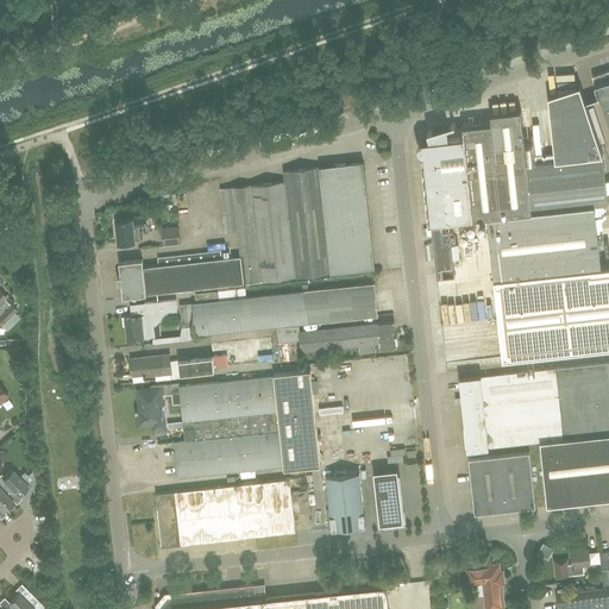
[(608,69),(592,76),(600,96),(608,126),(608,69)]
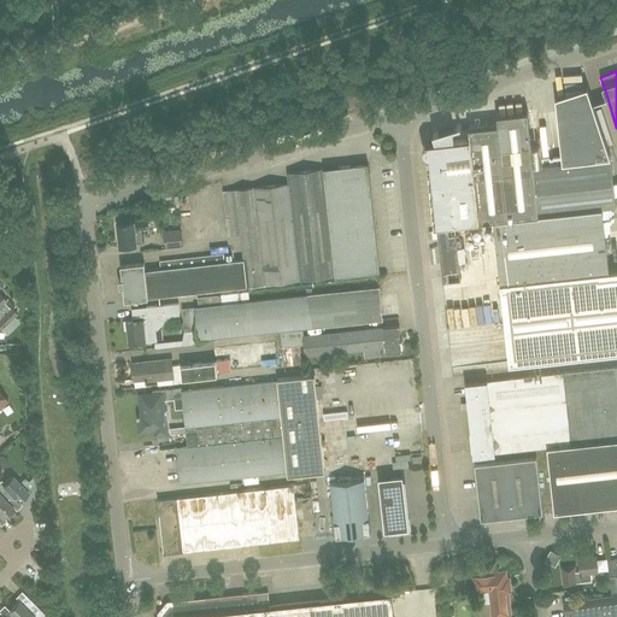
[(592,103),(587,87),(554,98),(562,163),(541,165),(539,142),(530,142),(527,112),(495,116),(497,125),(468,129),(469,139),(454,140),(453,128),(433,134),(435,142),(425,144),(425,145),(423,146),(421,148),(419,152),(421,154),(424,157),(427,158),(434,225),(436,225),(442,281),(460,280),(454,223),(493,219),(500,282),(609,270),(601,207),(616,206),(610,158),(606,146),(594,110),(592,103)]
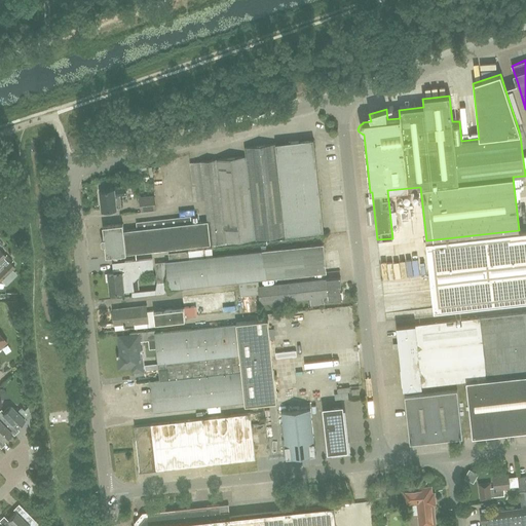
[(512,92),(506,94),(517,124),(522,122),(512,92)]
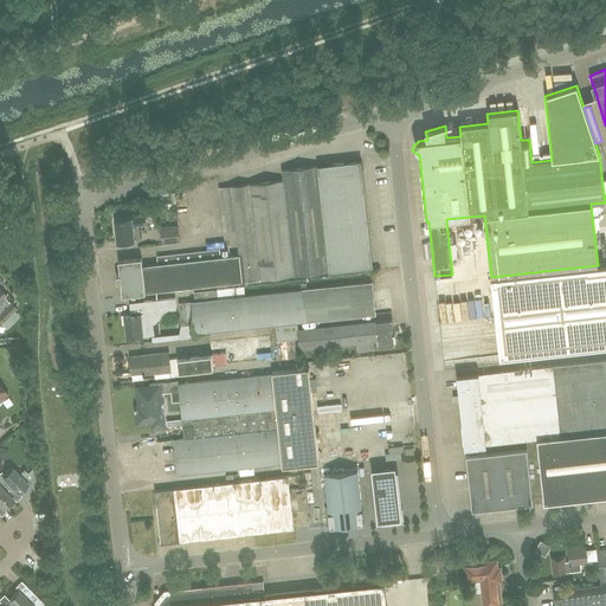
[(372,266),(361,161),(282,169),(283,180),(231,186),(218,187),(223,232),(237,231),(239,255),(231,256),(230,249),(158,256),(158,264),(142,265),(142,258),(118,260),(120,275),(118,275),(117,276),(117,281),(118,282),(121,282),(122,296),(146,294),(146,292),(156,291),(194,287),(372,266)]
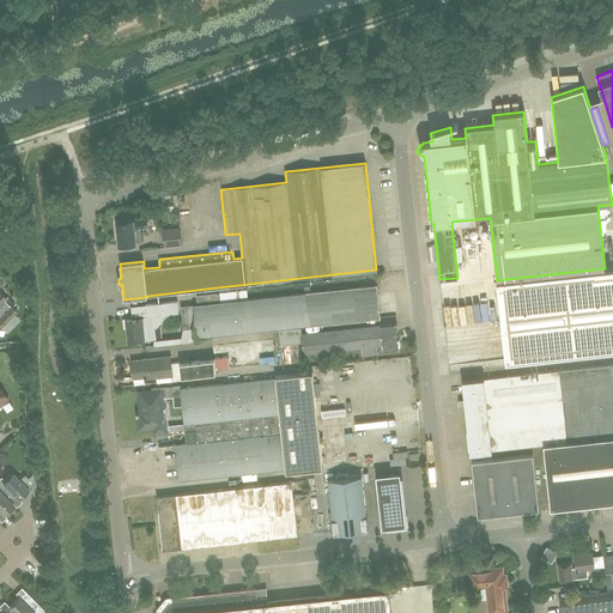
[(146,218),(115,222),(119,244),(135,242),(133,228),(140,226),(146,226),(146,218)]
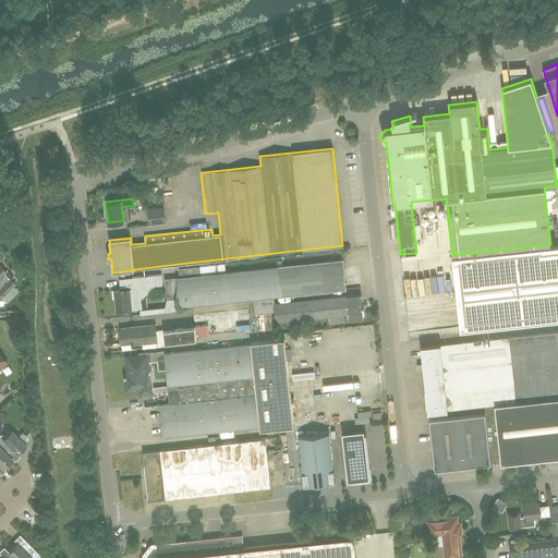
[(148,209),(149,223),(166,221),(164,207),(148,209)]
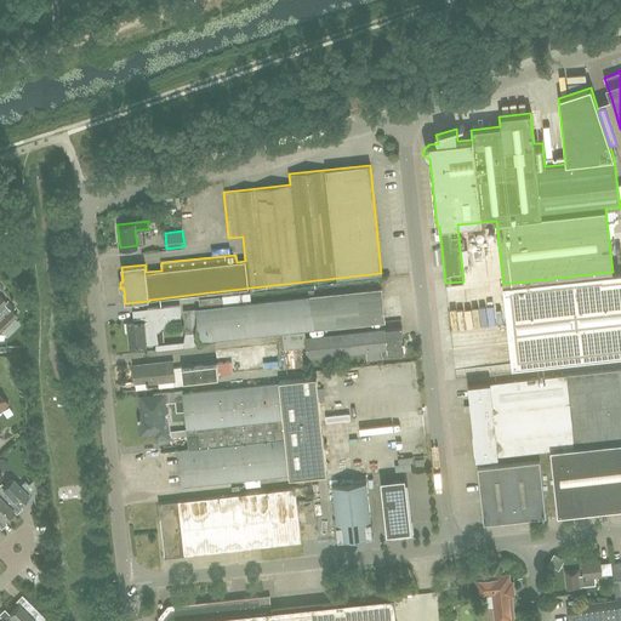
[(613,272),(503,284),(513,365),(620,353),(620,271),(613,272)]
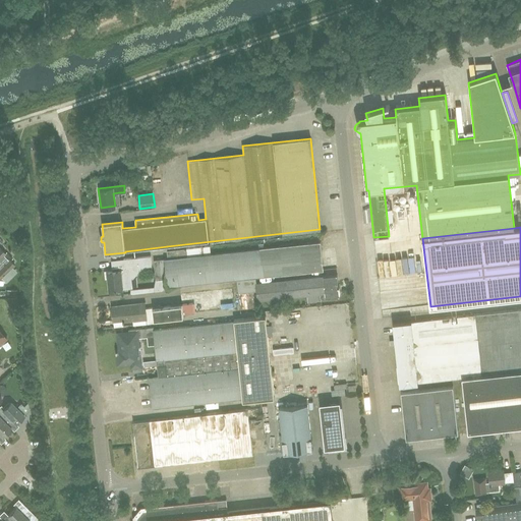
[(186,249),(167,251),(168,258),(154,261),(156,280),(167,279),(167,287),(184,285),(322,270),(319,242),(187,256),(186,249)]
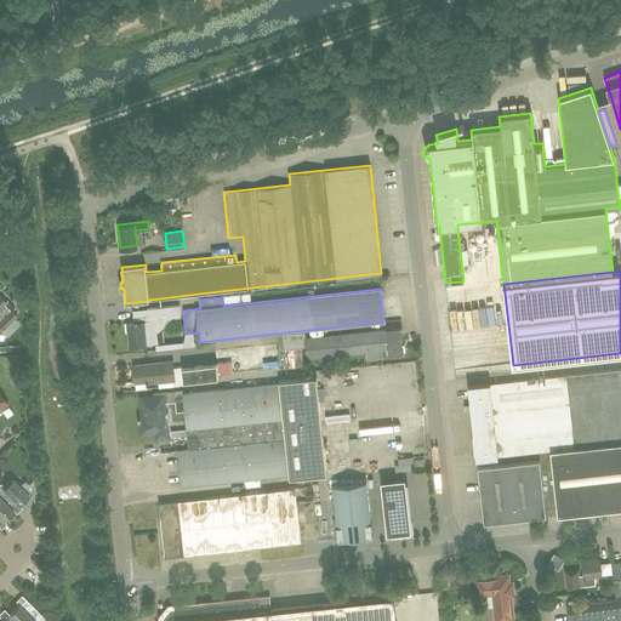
[(4,305),(0,307),(0,319),(10,311),(4,305)]
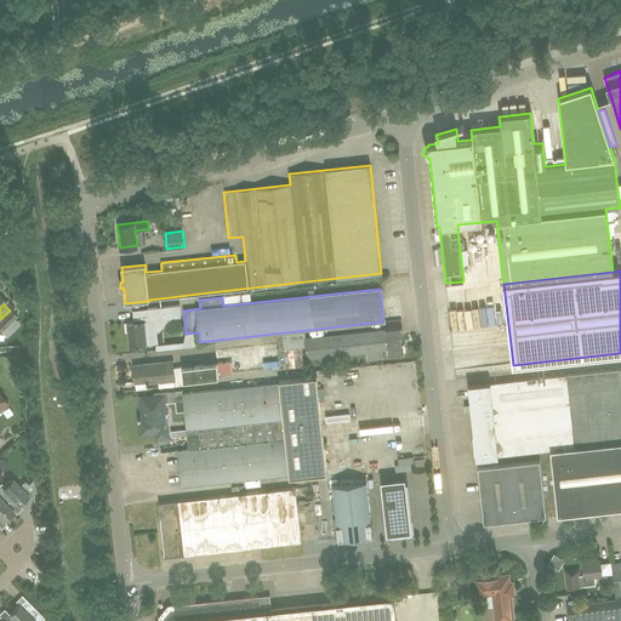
[(158,343),(157,331),(159,331),(170,320),(170,318),(181,317),(181,307),(161,308),(148,311),(149,320),(135,322),(135,324),(129,325),(131,347),(158,343)]
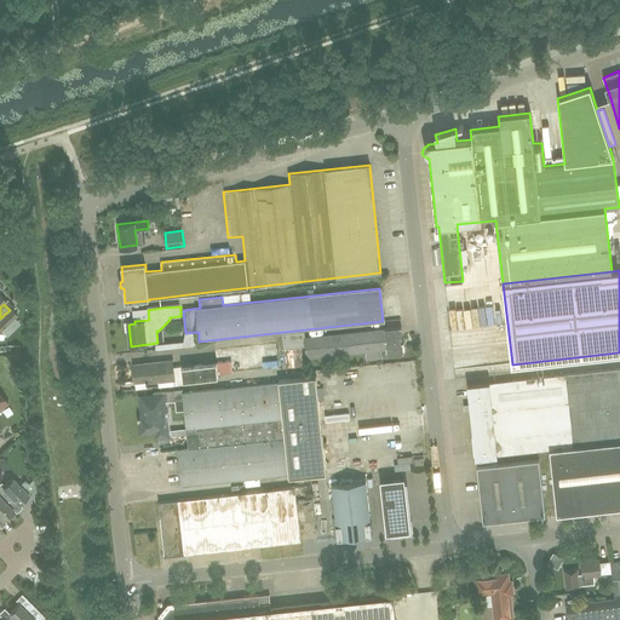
[(0,319),(0,329),(1,331),(3,329),(16,317),(17,315),(12,310),(11,309),(10,310),(0,319)]
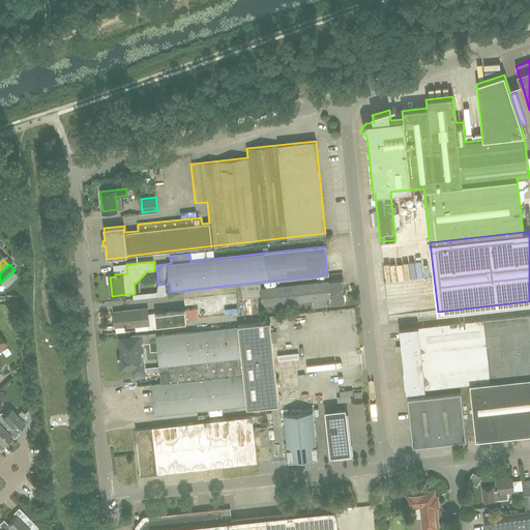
[(127,273),(126,265),(114,266),(115,274),(127,273)]
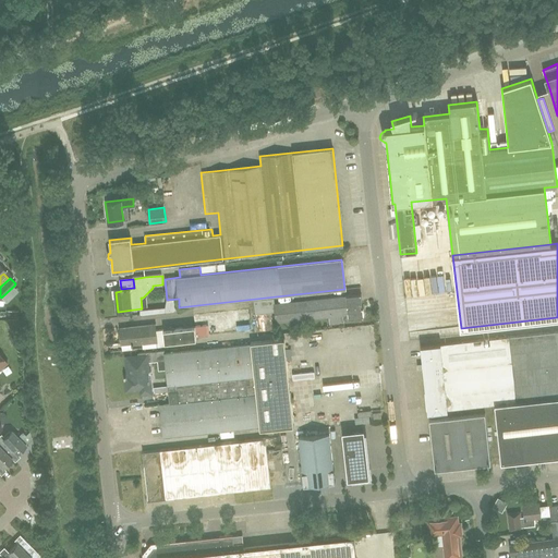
[(14,286),(2,296),(7,302),(8,303),(20,291),(14,286)]
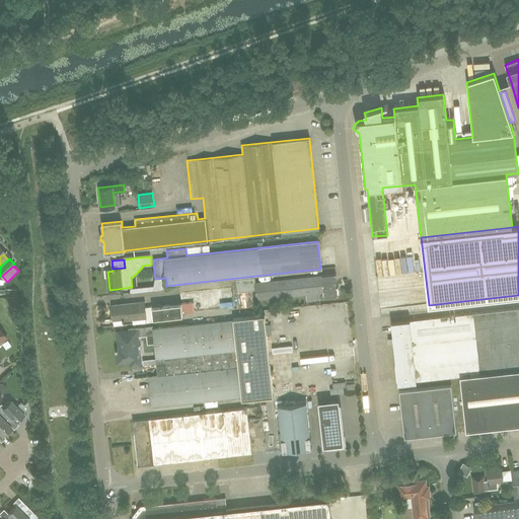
[(321,276),(323,296),(337,295),(336,281),(335,274),(321,276)]
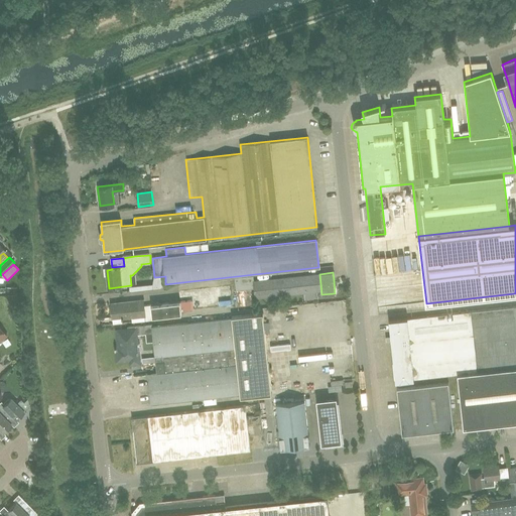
[(255,298),(303,293),(304,300),(317,298),(316,295),(321,294),(319,274),(254,281),(253,276),(235,278),(236,290),(254,288),(255,298)]
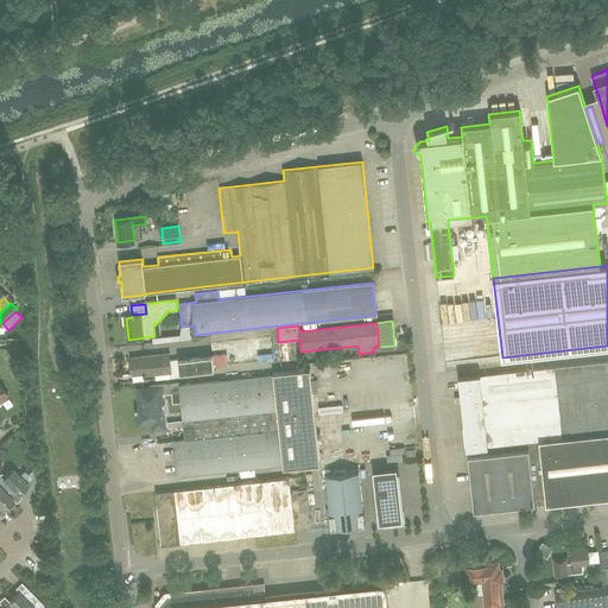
[(152,337),(153,343),(192,339),(195,339),(195,335),(195,325),(182,327),(181,335),(152,337)]
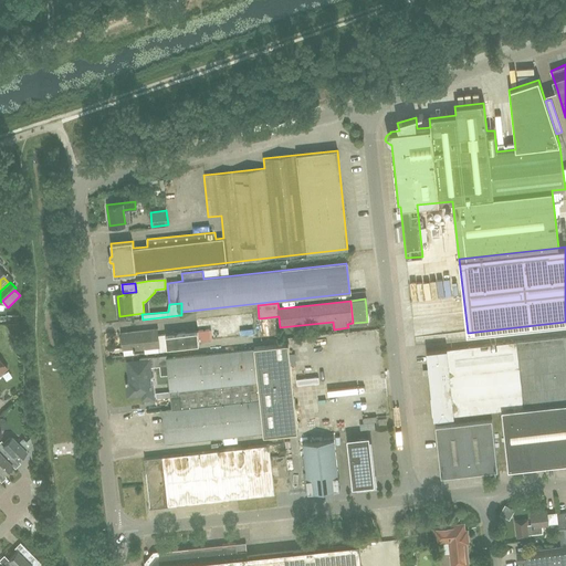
[(8,322),(8,325),(19,325),(19,315),(8,315),(8,316),(8,322)]
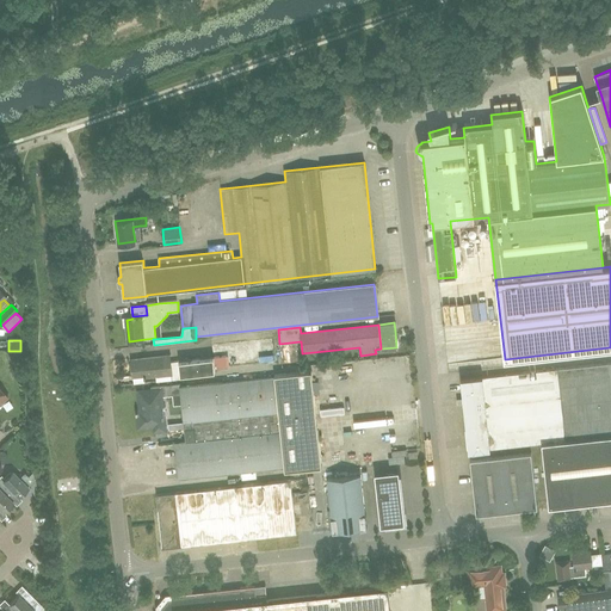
[(229,366),(228,357),(179,362),(170,363),(170,356),(131,360),(133,375),(133,377),(143,376),(144,378),(155,377),(172,375),(172,380),(177,380),(181,378),(181,376),(215,372),(214,369),(229,366)]
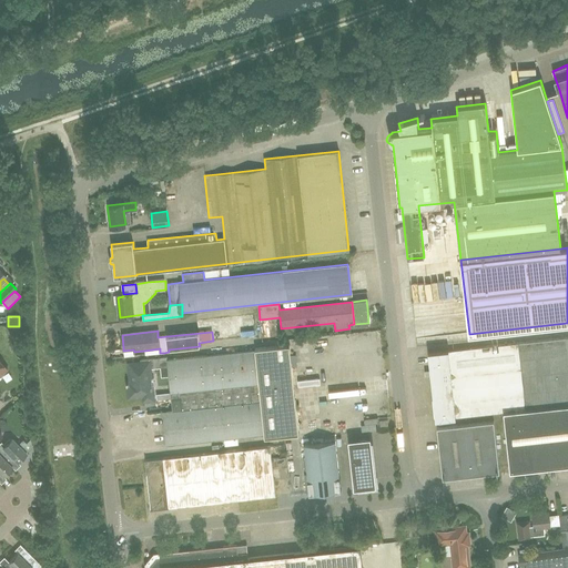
[(567,336),(454,351),(448,351),(448,350),(428,353),(430,378),(432,387),(435,421),(455,418),(455,417),(503,412),(510,472),(567,465),(567,336)]
